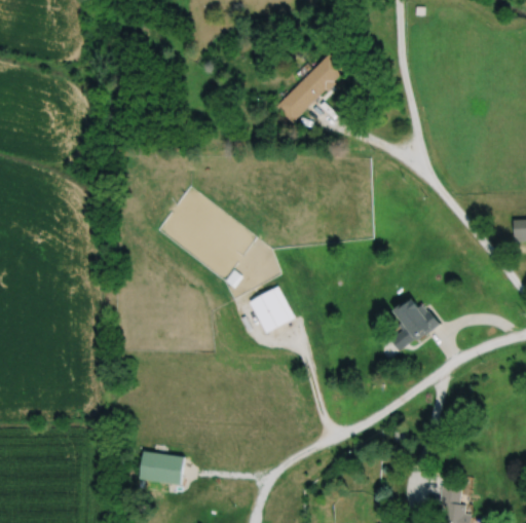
[(415,7),(415,15),(423,16),(424,8),(415,7)]
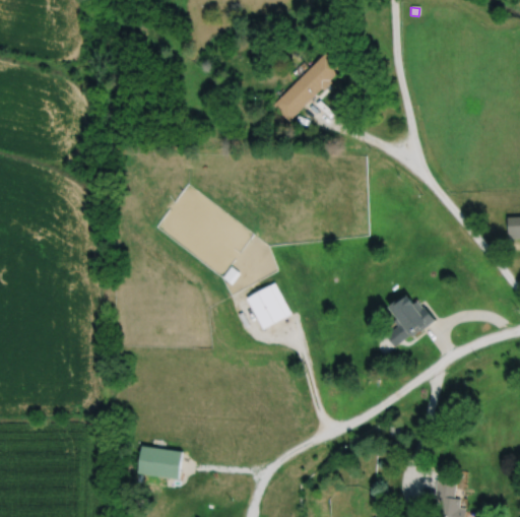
[(271,107),(287,123),(321,89),(323,91),(331,83),(329,81),(340,71),(324,55),(271,107)]
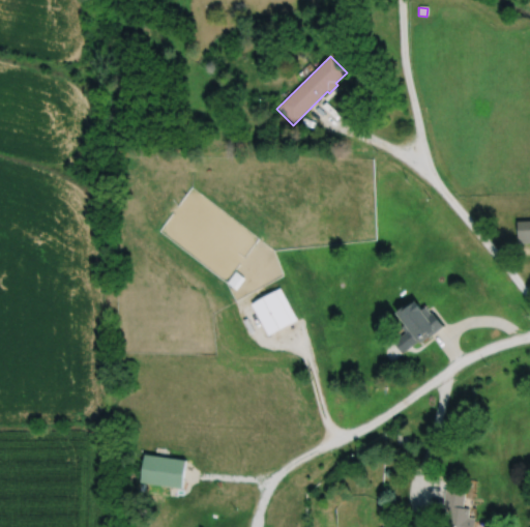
[(529,222),(516,223),(517,245),(529,244),(529,222)]
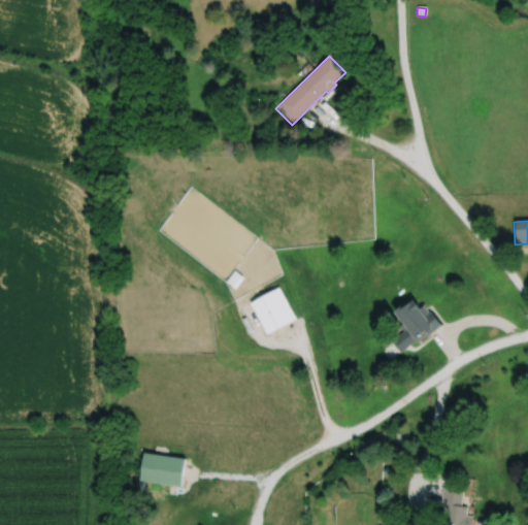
[(234,270),(226,283),(235,289),(243,277),(234,270)]
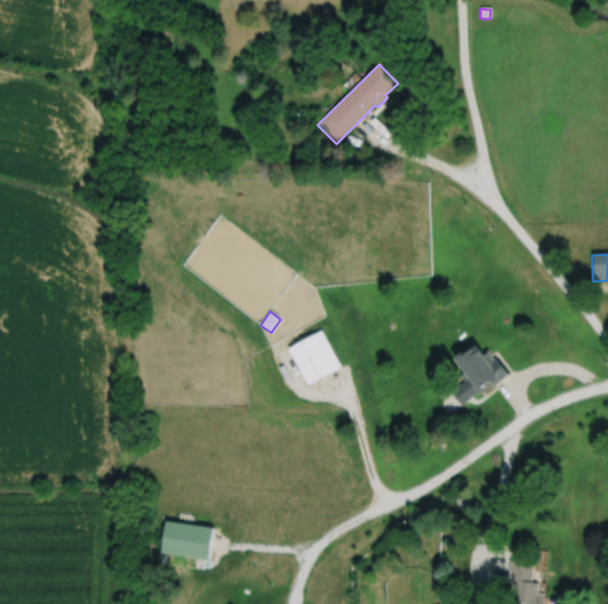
[(289,348),(309,385),(342,367),(322,330),(289,348)]
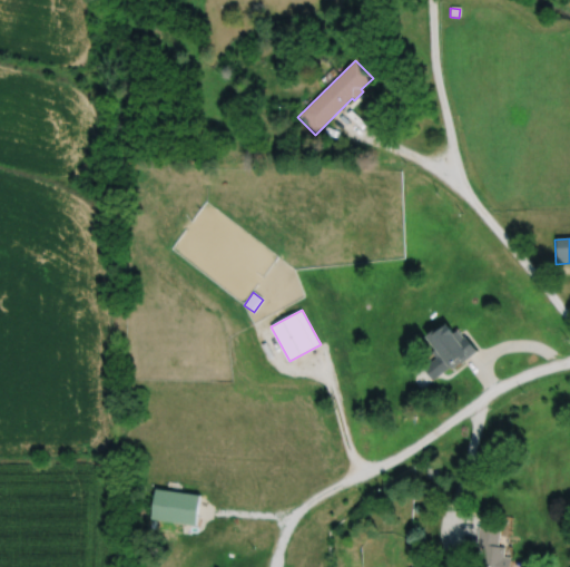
[(426,335),(436,349),(433,351),(438,357),(423,369),(432,381),(451,368),(452,369),(461,362),(462,363),(478,351),(467,335),(464,336),(459,330),(457,332),(450,322),(440,329),(439,326),(426,335)]
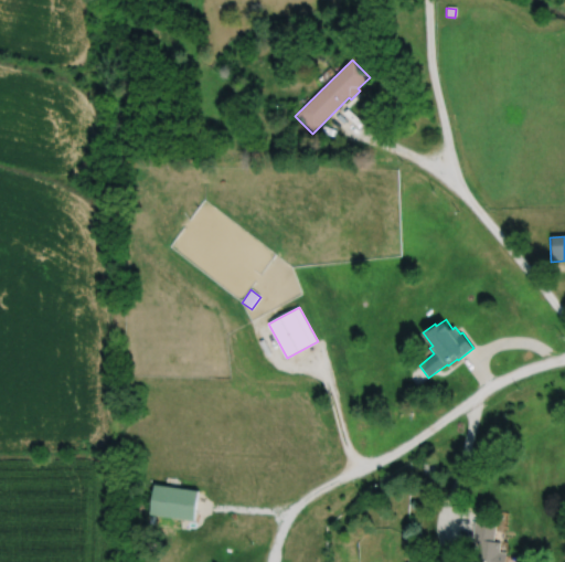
[(420,465),(426,475),(436,468),(430,459),(420,465)]
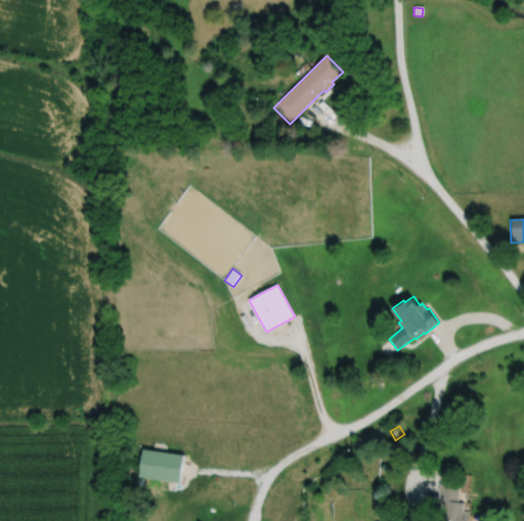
[(142,449),(138,478),(180,483),(184,456),(142,449)]
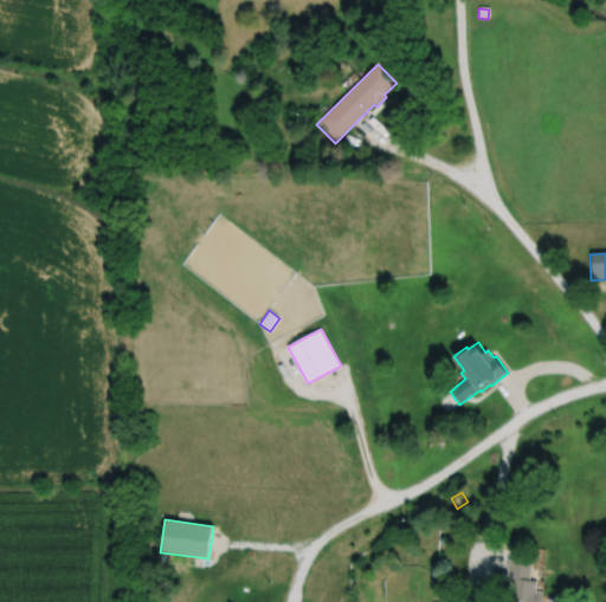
[(509,560),(505,582),(511,582),(508,601),(545,601),(546,593),(537,591),(539,582),(530,581),(533,563),(509,560)]
